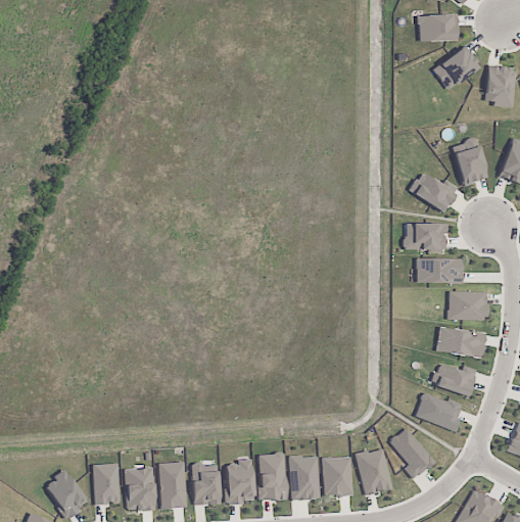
[(420,41),(455,40),(455,14),(419,15),(420,41)]
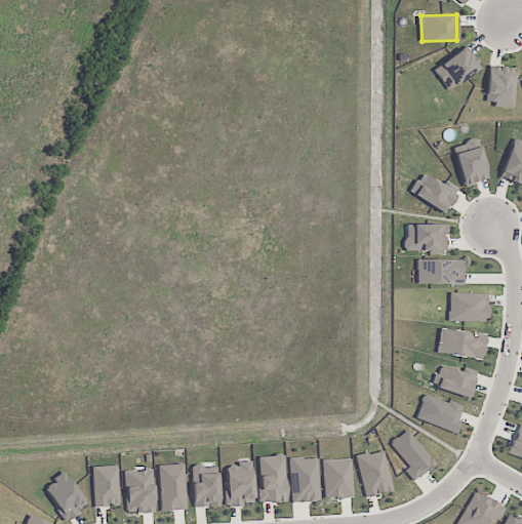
[(435,67),(447,89),(481,71),(469,47),(435,67)]
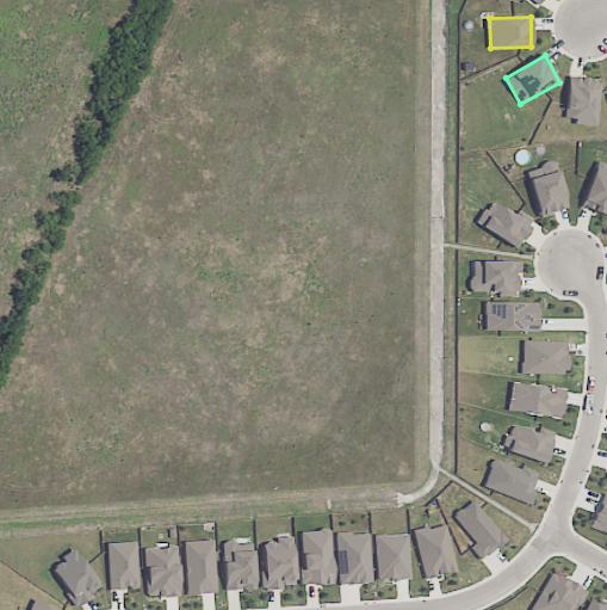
[(599,125),(604,79),(570,76),(567,117),(576,118),(576,123),(599,125)]
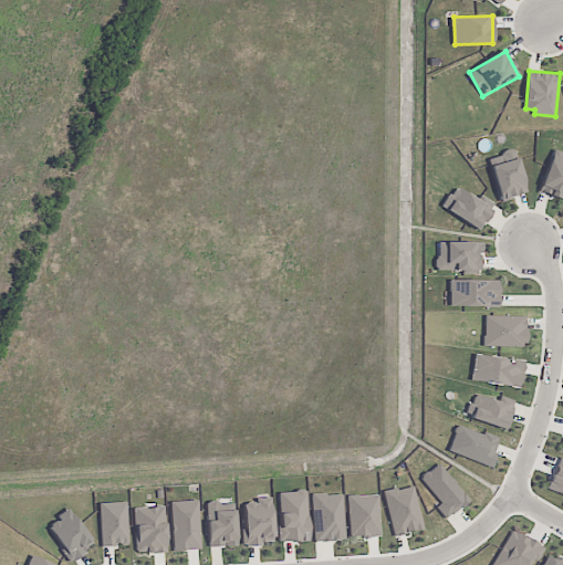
[(502,200),(530,192),(517,148),(490,156),(502,200)]
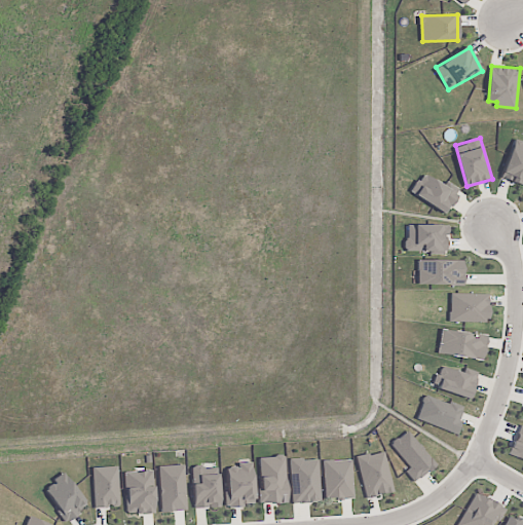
[(522,142),(515,140),(503,178),(522,183),(522,142)]
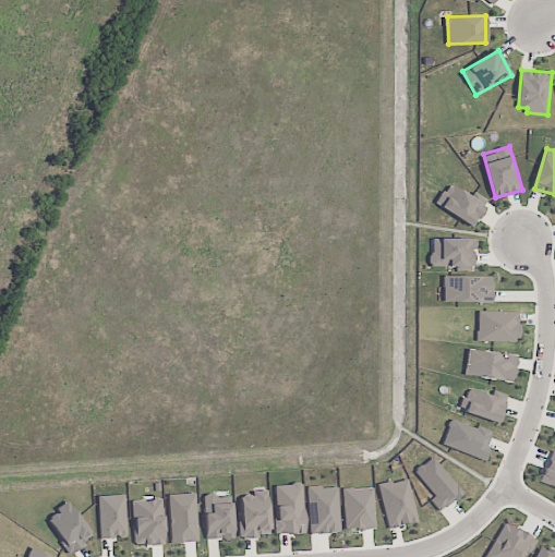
[(475,192),(473,196),(449,182),(437,204),(477,227),(491,201),(475,192)]
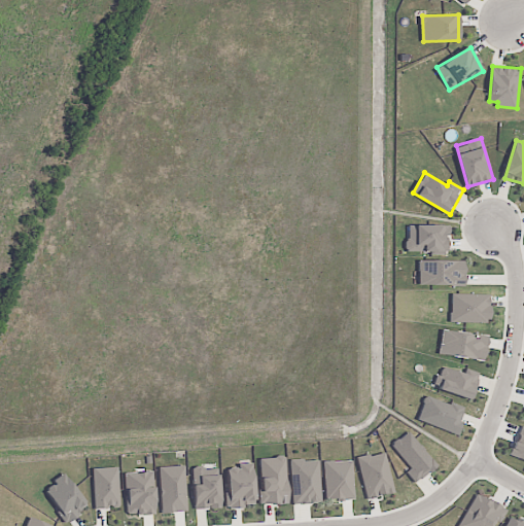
[(449,251),(450,224),(409,224),(409,251),(449,251)]
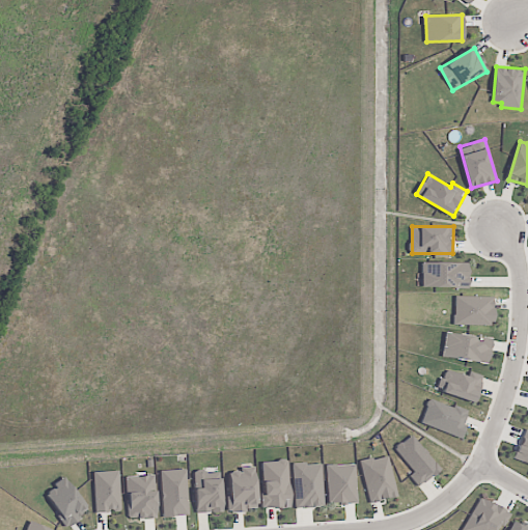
[(469,261),(423,261),(423,287),(470,287),(469,261)]
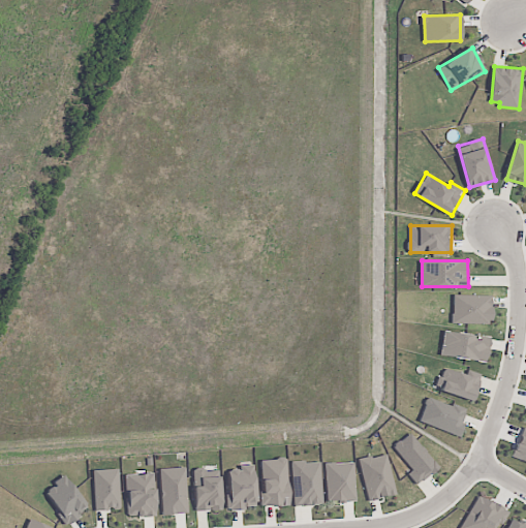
[(493,296),(455,294),(454,322),(493,323),(493,296)]
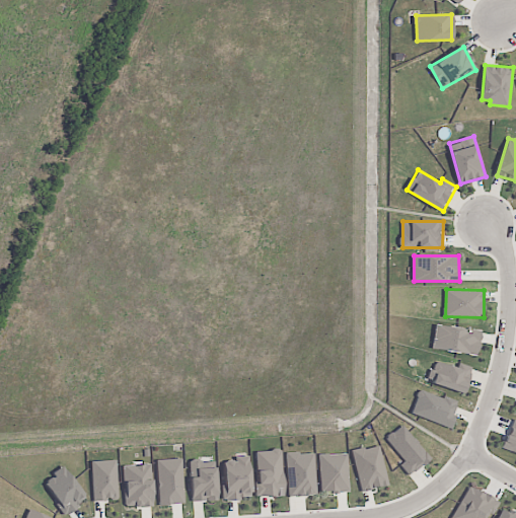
[(434,349),(478,355),(483,329),(437,324),(434,349)]
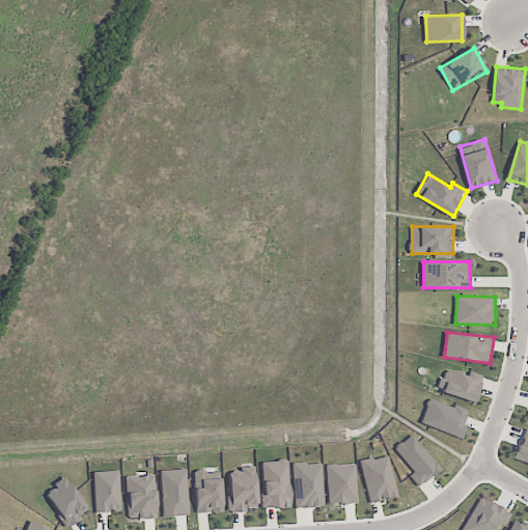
[(478,400),(484,374),(470,371),(469,375),(445,369),(440,391),(478,400)]
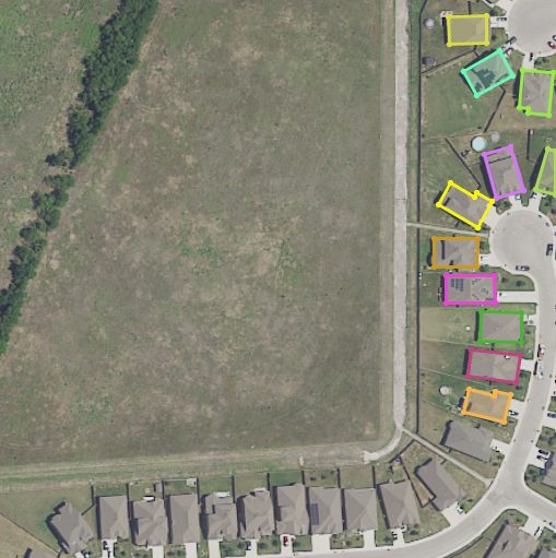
[(445,444),(488,461),(498,435),(454,418),(445,444)]
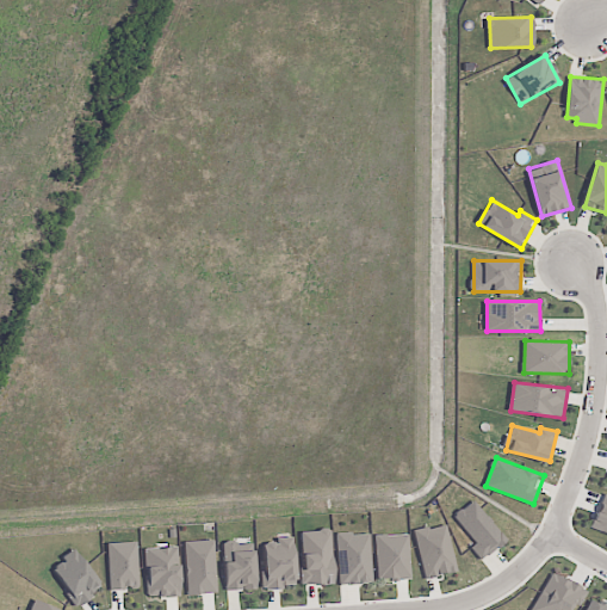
[(593,527),(606,533),(606,493),(593,527)]
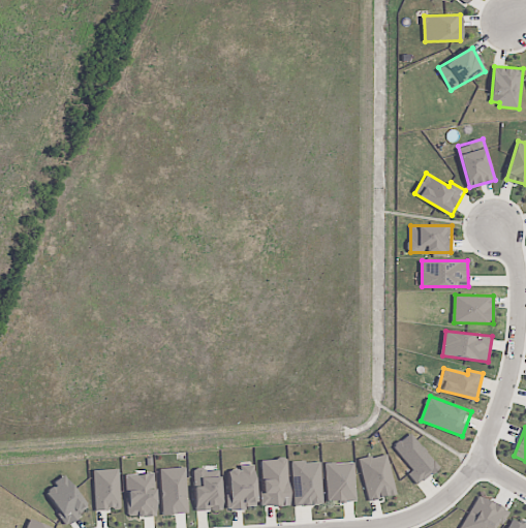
[(440,467),(412,432),(395,446),(413,470),(409,473),(419,485),(440,467)]
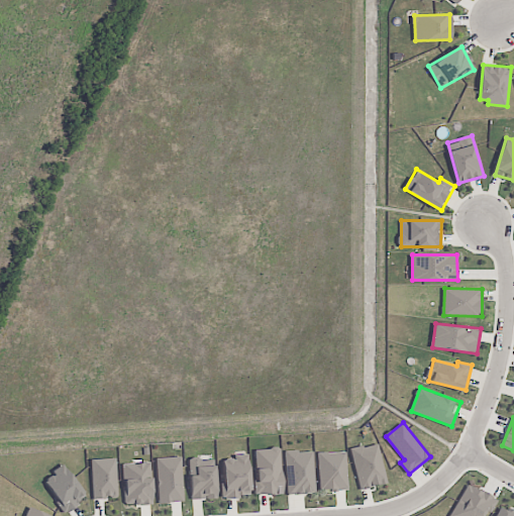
[(380,442),(352,448),(361,489),(388,483),(380,442)]
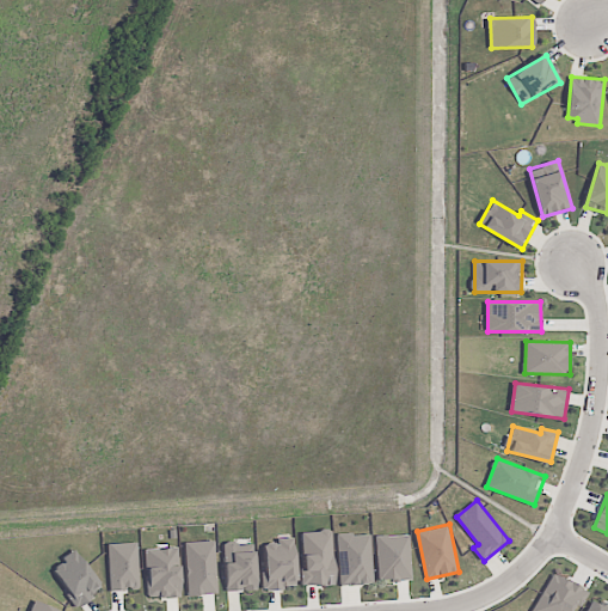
[(302,531),(305,585),(336,584),(335,530),(302,531)]
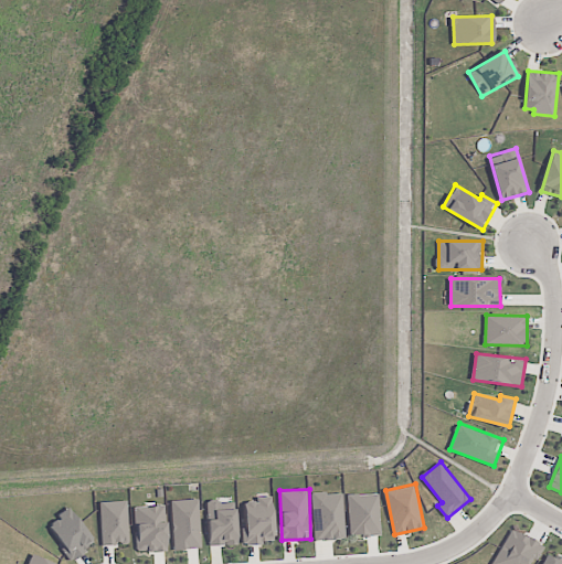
[(316,540),(347,539),(345,491),(314,492),(316,540)]
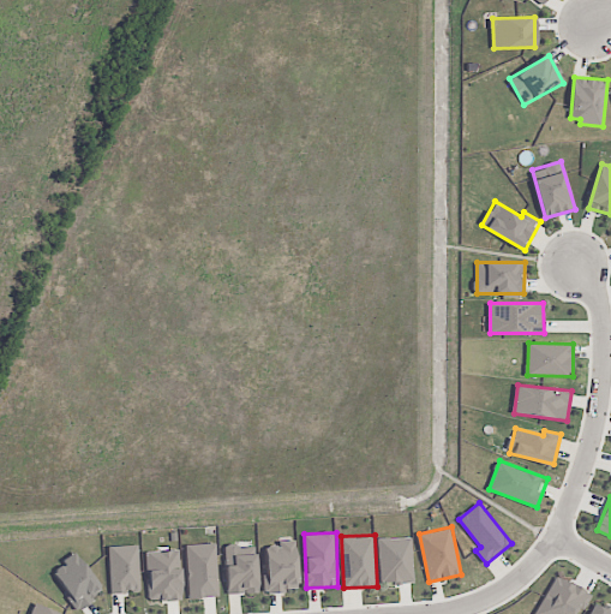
[(415,582),(413,537),(379,538),(382,583),(415,582)]
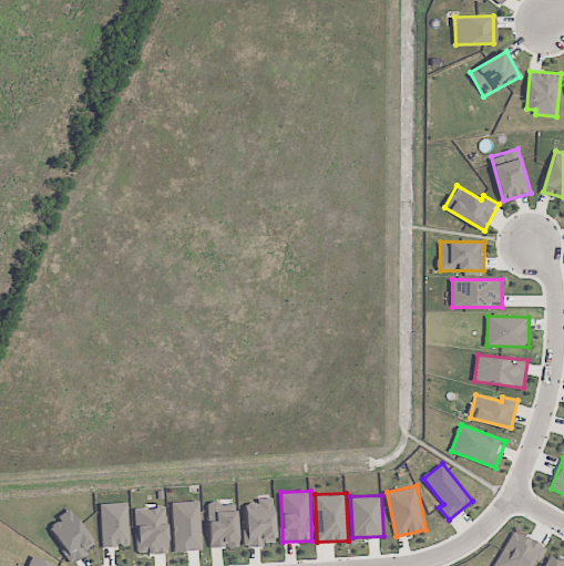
[(275,500),(245,501),(246,545),(276,544),(275,500)]
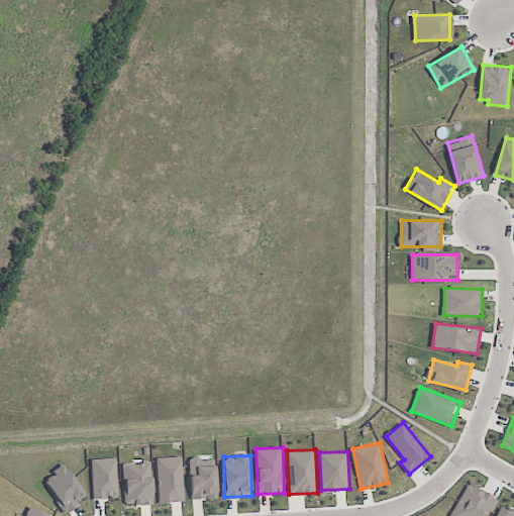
[(161,503),(185,502),(183,456),(159,457),(161,503)]
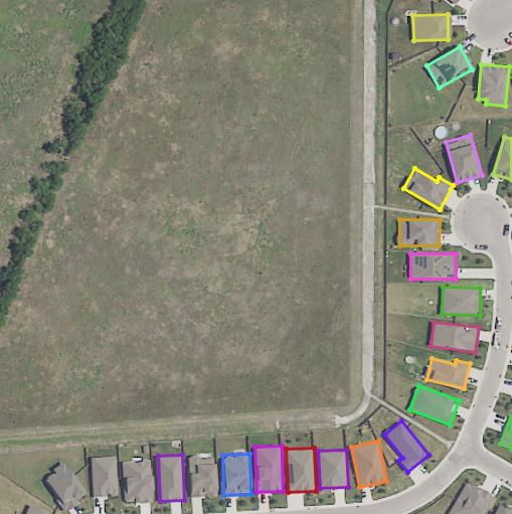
[(94,496),(119,495),(118,456),(93,457),(94,496)]
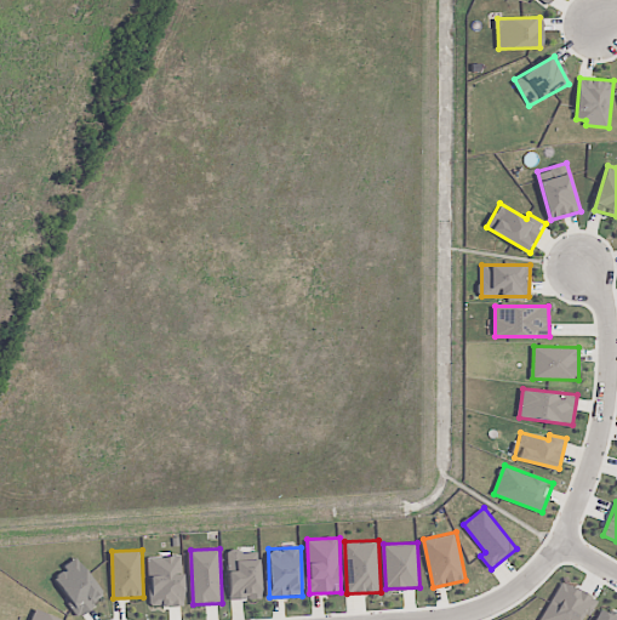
[(261,598),(260,550),(229,551),(232,599),(261,598)]
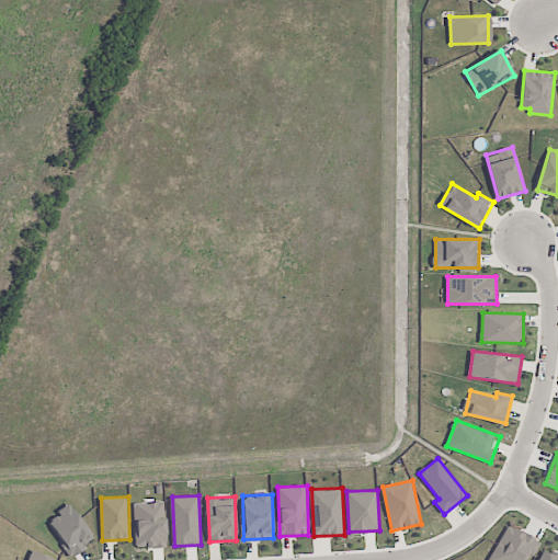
[(167,547),(166,501),(135,502),(137,548),(167,547)]
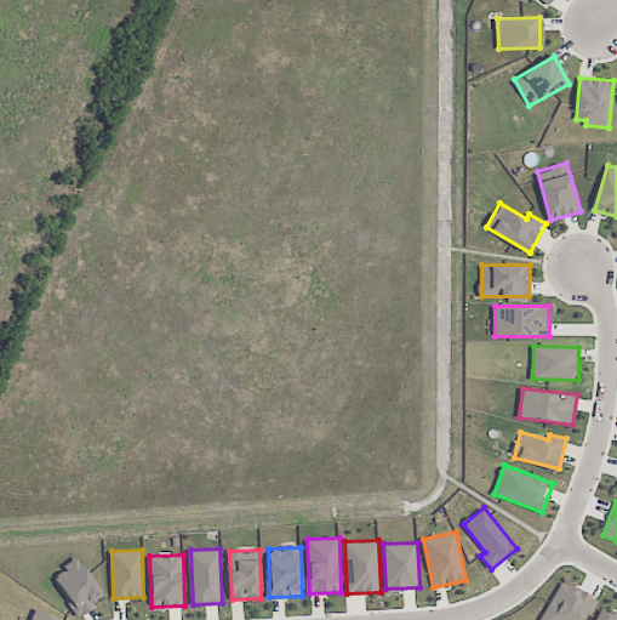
[(107,596),(78,557),(53,575),(81,614),(107,596)]
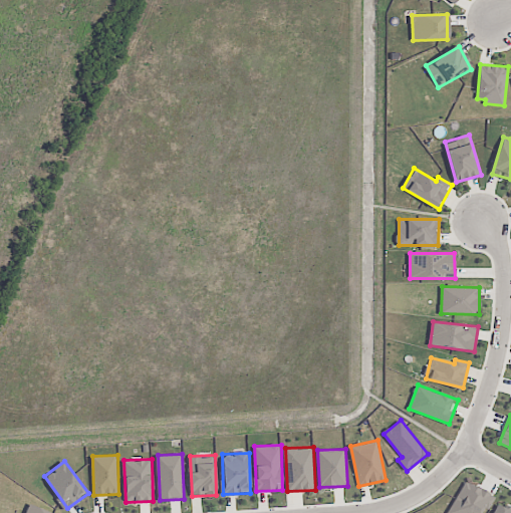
[(449,512),(480,512),(484,507),(489,509),(496,496),(467,480),(449,512)]
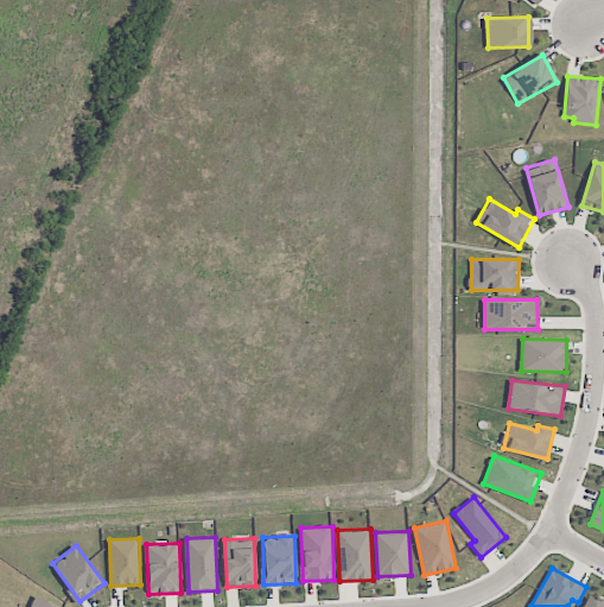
[(582,606),(603,606),(603,600),(589,593),(582,606)]
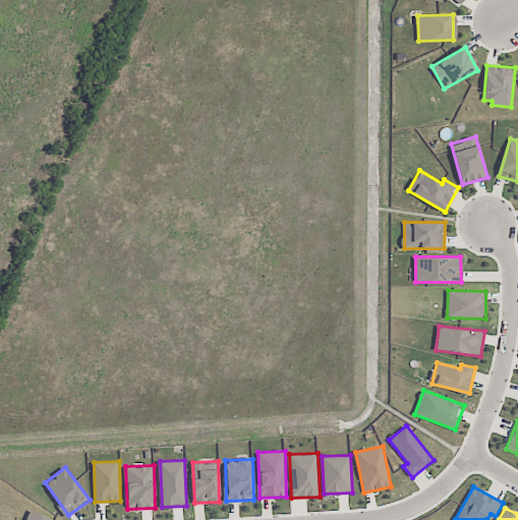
[(53,519),(31,510),(25,519),(53,519)]
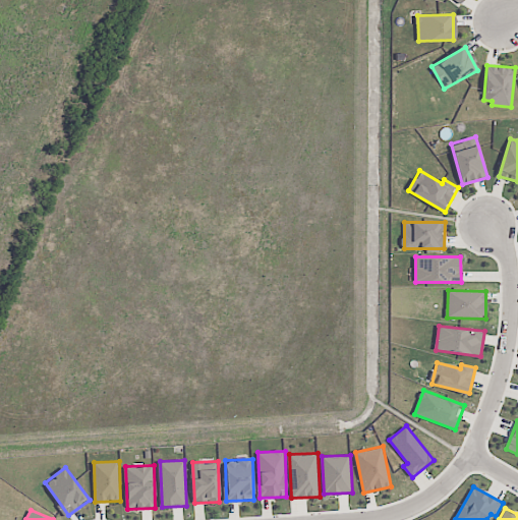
All buildings are outlined.
